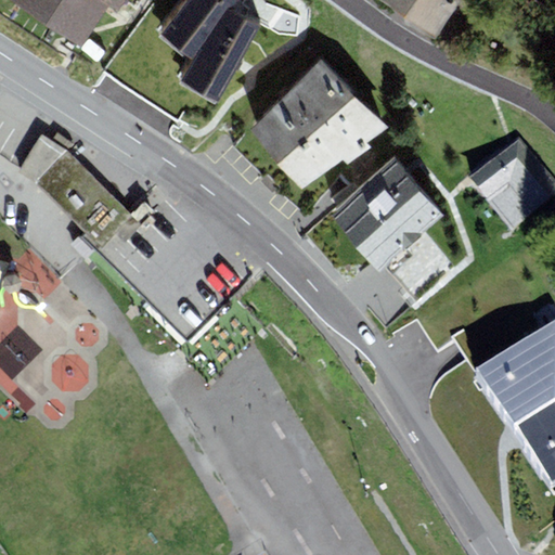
[(8,0),(82,48),(108,8),(118,13),(126,0),(8,0)]
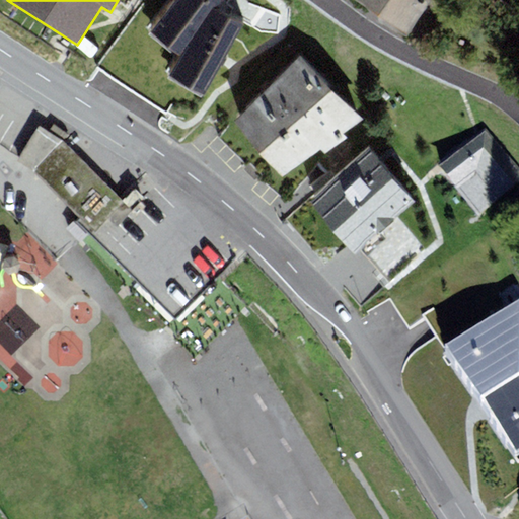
[(168,0),(154,22),(225,69),(263,12),(243,0),(168,0)]
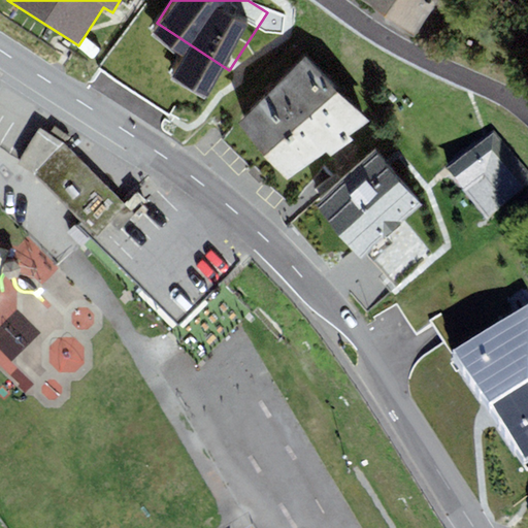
[(362,0),(415,36),(439,0),(362,0)]
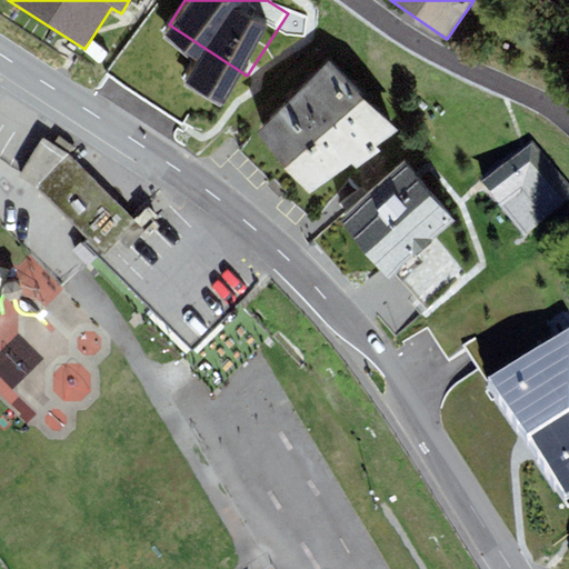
[(329,63),(258,132),(309,195),(397,131),(329,63)]
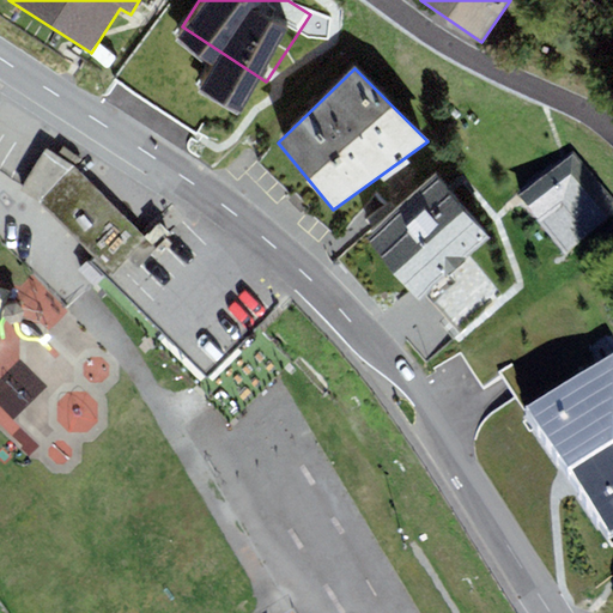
[(41,201),(111,271),(147,237),(76,164),(46,149),(23,190),(41,201)]
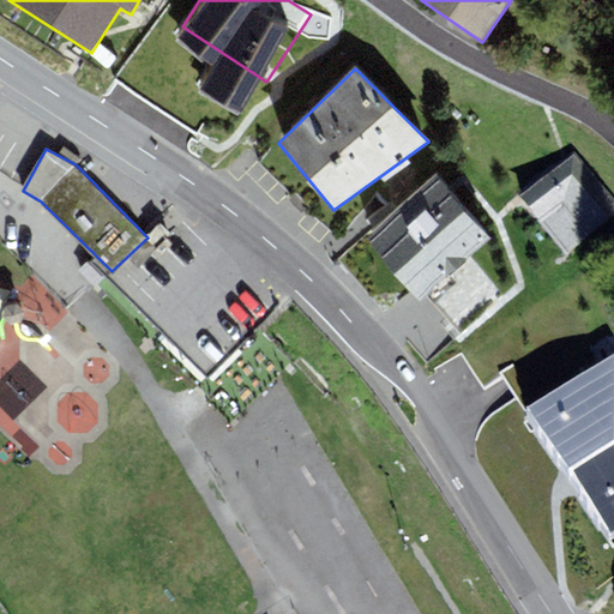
[(613,218),(613,202),(576,161),(521,211),(567,262),(613,218)]
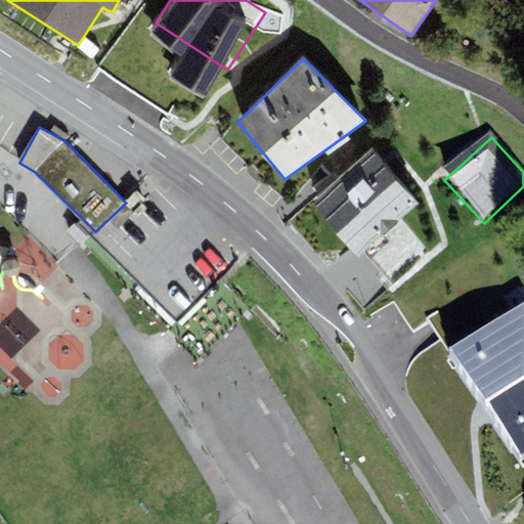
[(373,150),(313,203),(360,256),(420,203),(373,150)]
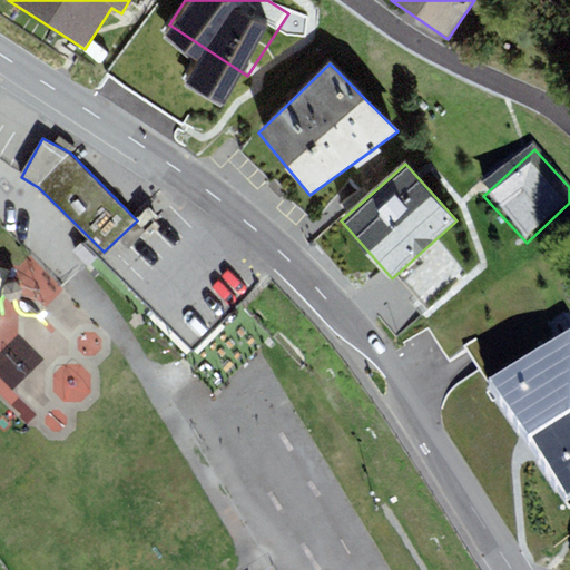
[(569,323),(548,290),(464,343),(566,497),(569,493),(569,323)]
